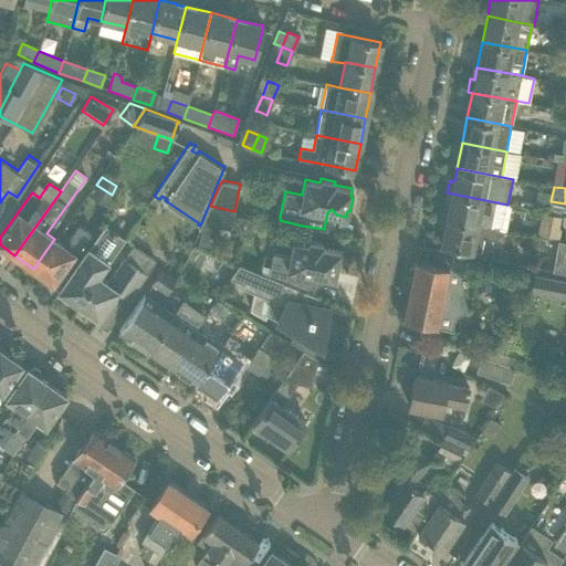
[(496,202),(447,192),(444,205),(449,205),(447,219),(499,229),(506,231),(512,206),(507,205),(496,202)]
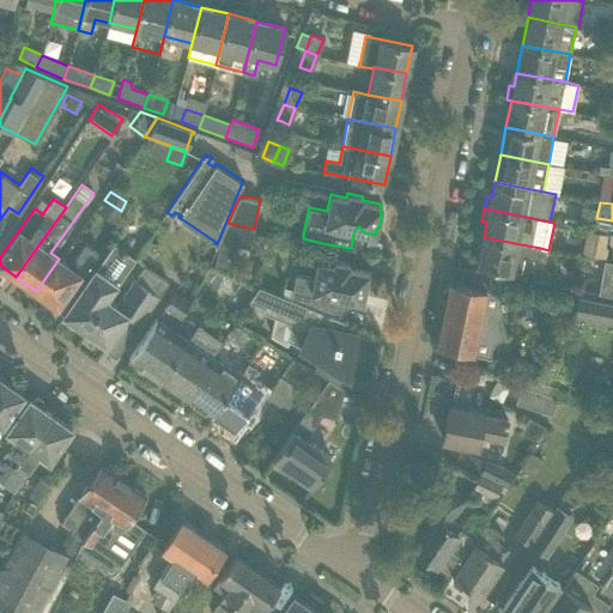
[(254,229),(228,223),(219,241),(249,247),(254,229)]
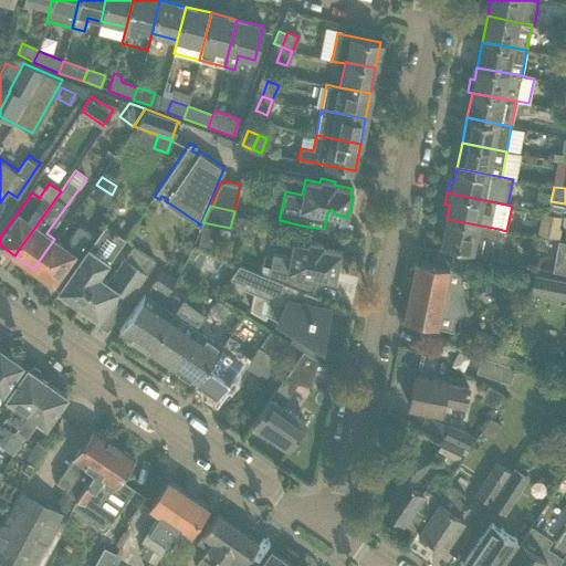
[(537,231),(559,236),(564,215),(542,210),(537,231)]
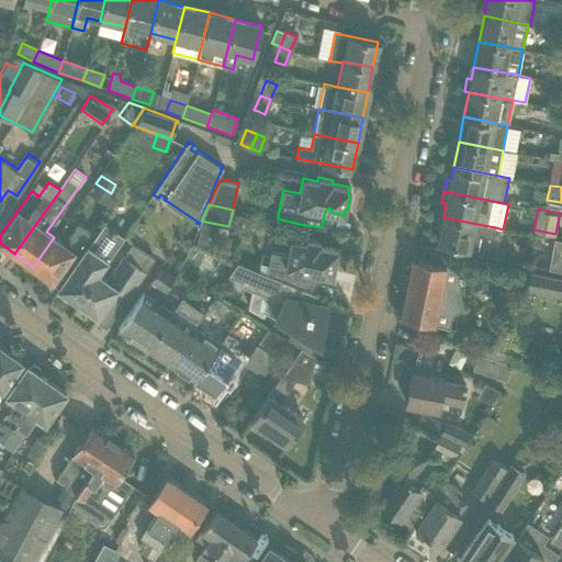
[(495,227),(444,217),(438,243),(478,250),(481,235),(493,237),(495,227)]
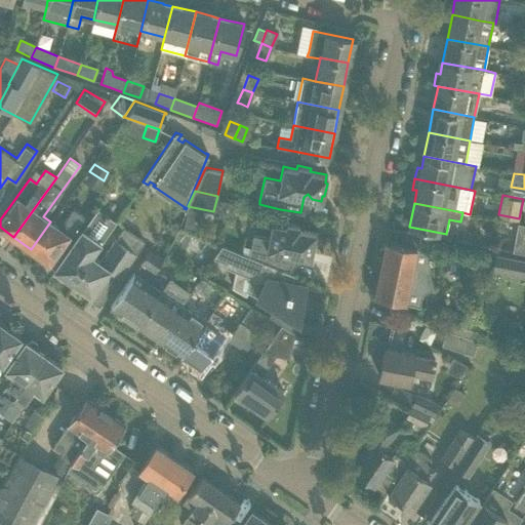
[(57,228),(50,221),(31,249),(48,261),(68,235),(69,237),(84,215),(72,207),(57,228)]
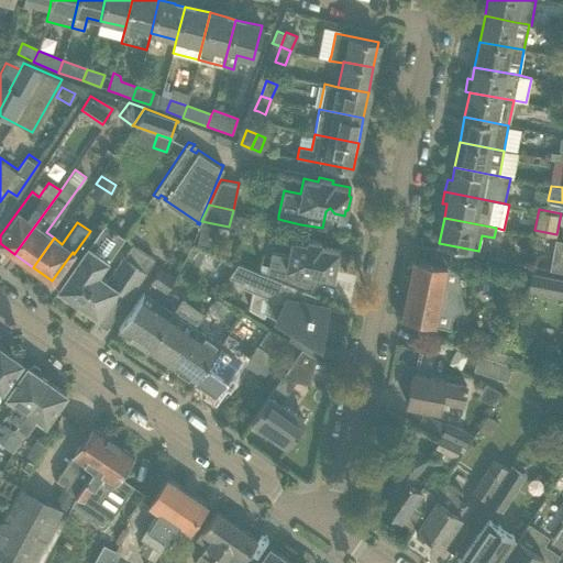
[(69,271),(56,288),(77,302),(97,274),(98,274),(122,239),(101,224),(77,260),(69,271)]
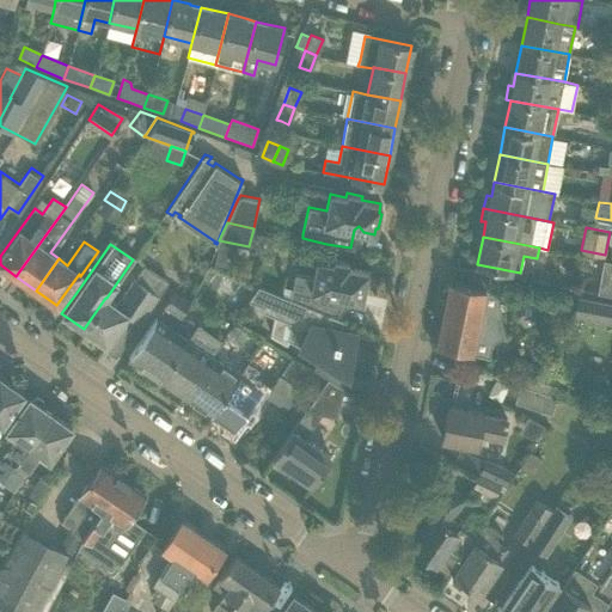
[(349,262),(334,259),(332,263),(317,261),(313,277),(294,274),(289,298),(328,313),(336,314),(341,297),(346,293),(350,299),(361,301),(362,295),(365,295),(368,281),(365,280),(367,270),(348,267),(349,262)]
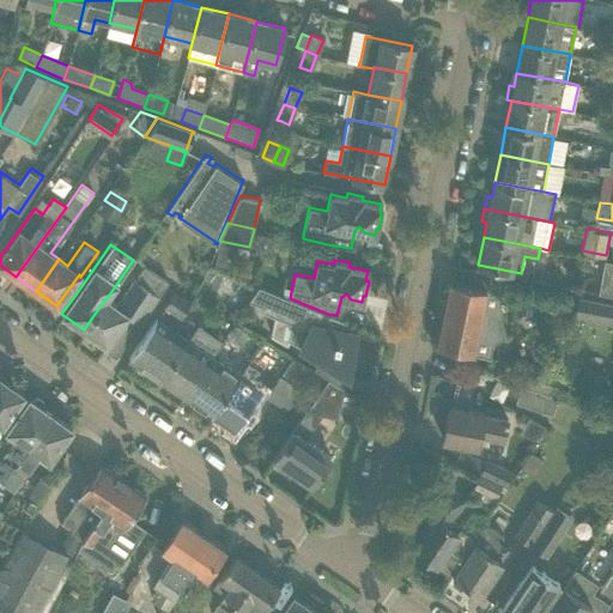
[(612,260),(612,261),(605,260),(599,291),(612,293),(612,260)]
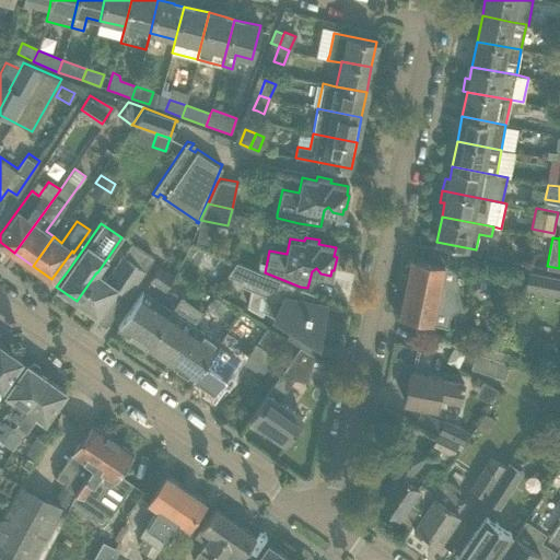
[(105,278),(97,272),(96,272),(77,301),(107,323),(152,257),(130,242),(105,278)]
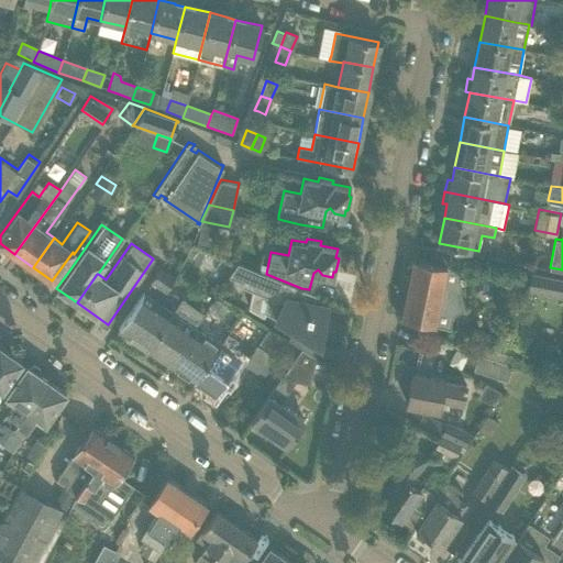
[(455,268),(414,260),(401,318),(449,328),(451,316),(462,309),(455,268)]
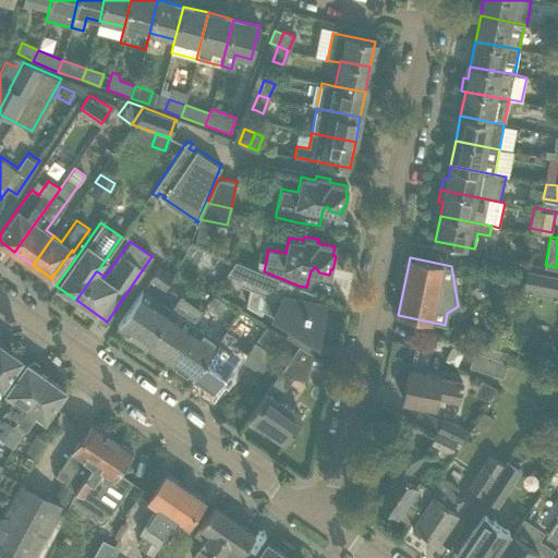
[(312,292),(234,261),(226,274),(240,279),(239,283),(265,294),(262,307),(261,308),(316,339),(317,331),(323,332),(326,318),(320,317),(324,303),(311,300),(312,292)]
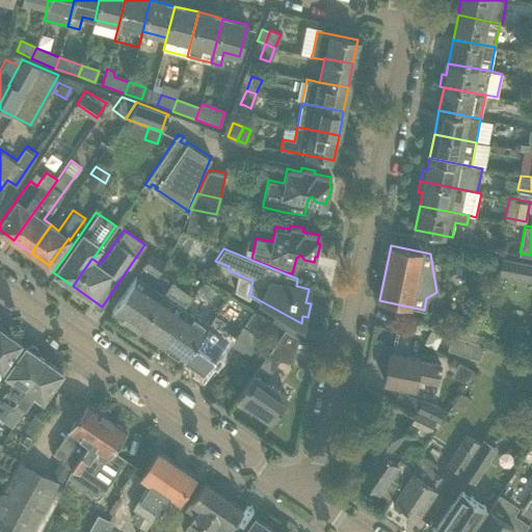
[(152,253),(152,254),(142,265),(157,274),(165,263),(152,253)]
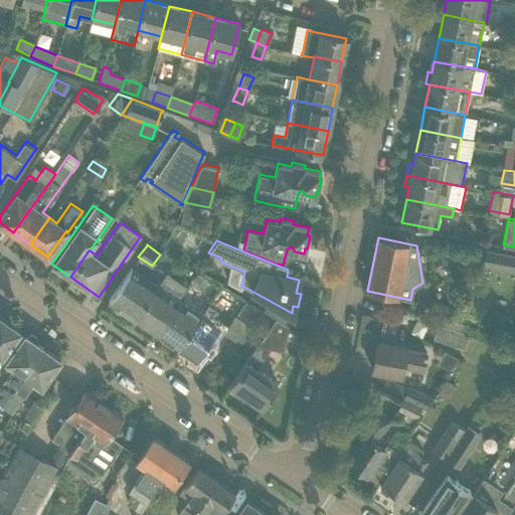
[(514,272),(514,254),(485,248),(482,265),(514,272)]
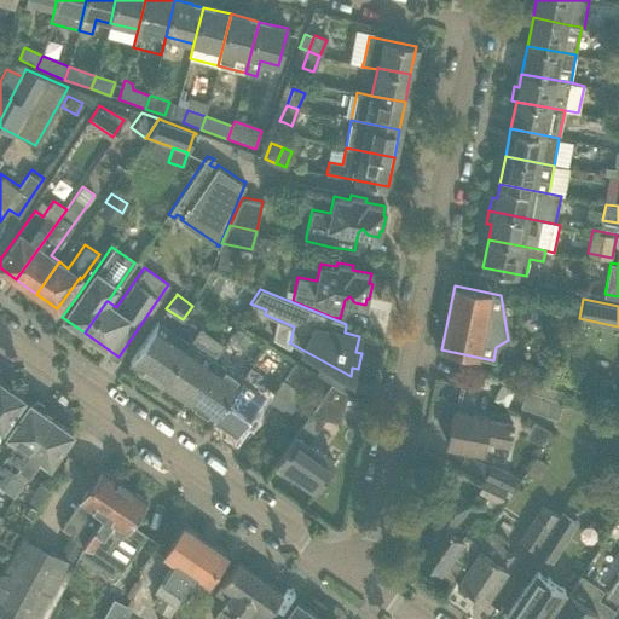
[(157,322),(129,362),(184,399),(212,359),(157,322)]
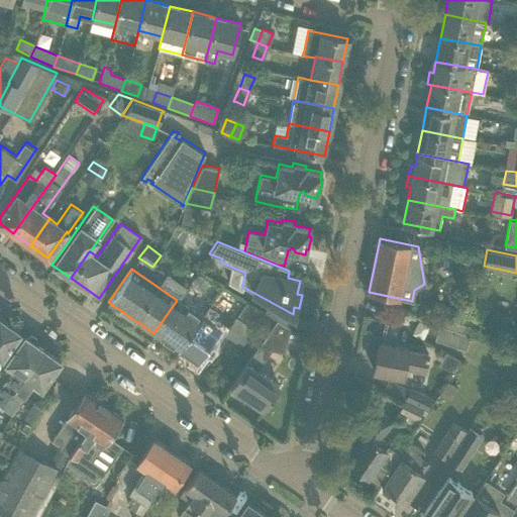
[(201,317),(177,300),(153,333),(178,350),(201,317)]
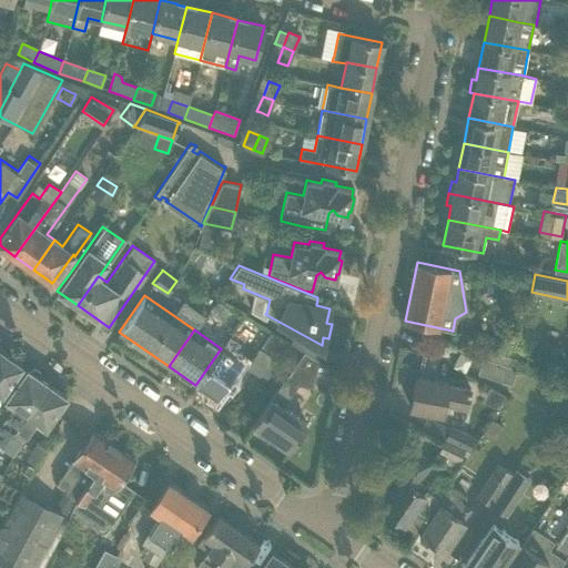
[(271,332),(246,366),(265,379),(279,362),(276,358),(282,352),(284,353),(291,343),(271,332)]
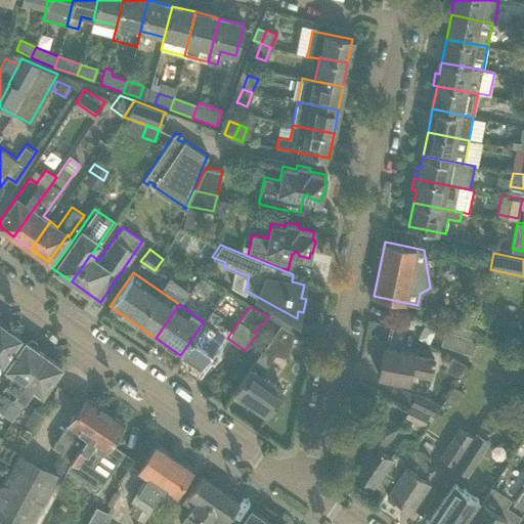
[(212,310),(204,321),(180,355),(199,367),(222,334),(213,326),(220,316),(212,310)]
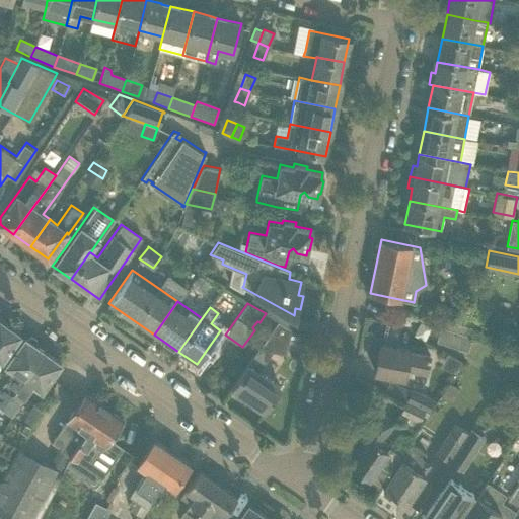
[(439,324),(442,325),(471,336),(475,337),(482,319),(445,307),(439,324)]
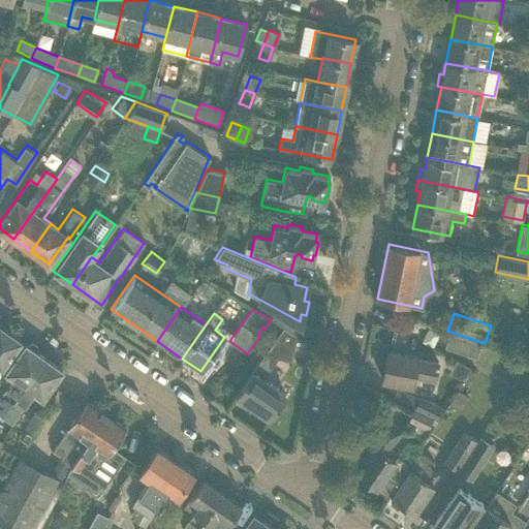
[(0,366),(1,367),(20,340),(0,325),(0,366)]
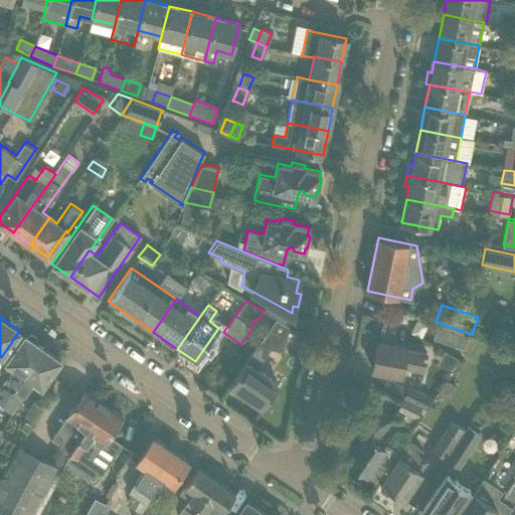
[(273,321),(260,341),(270,348),(284,351),(289,326),(284,323),(275,318),(273,321)]
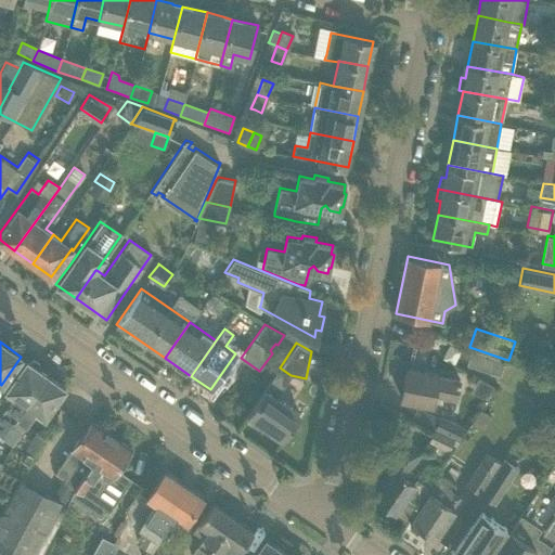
[(403,386),(400,399),(431,404),(438,374),(441,356),(411,346),(402,386),(403,386)]
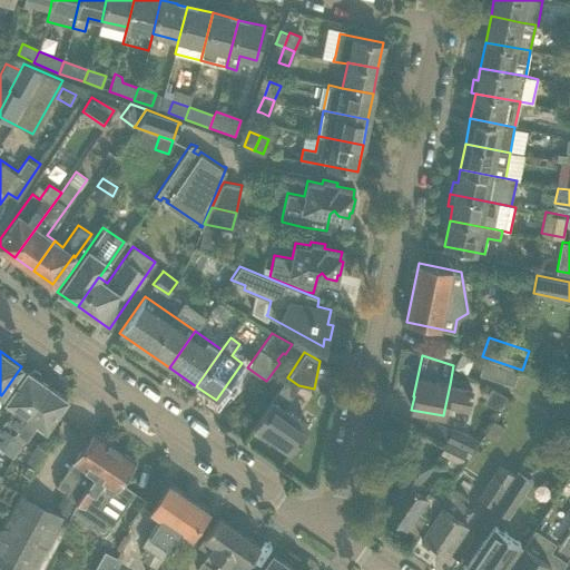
[(510,385),(518,369),(510,365),(503,383),(510,385)]
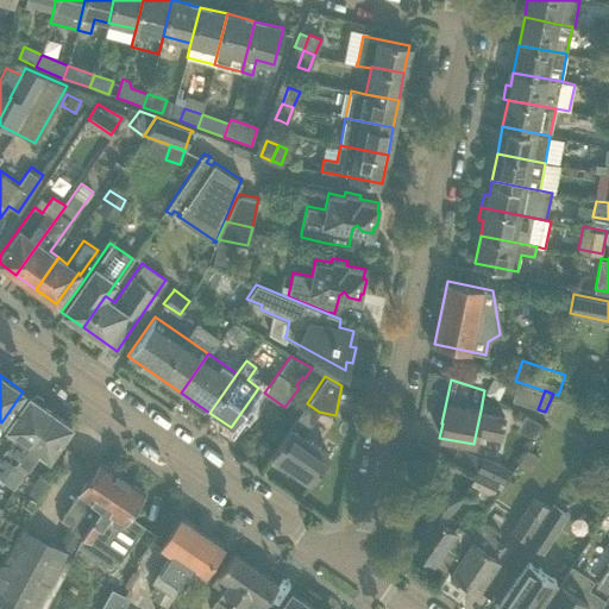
[(29,396),(16,415),(6,428),(16,434),(0,457),(0,477),(2,479),(50,410),(42,406),(43,400),(36,394),(30,396),(29,396)]
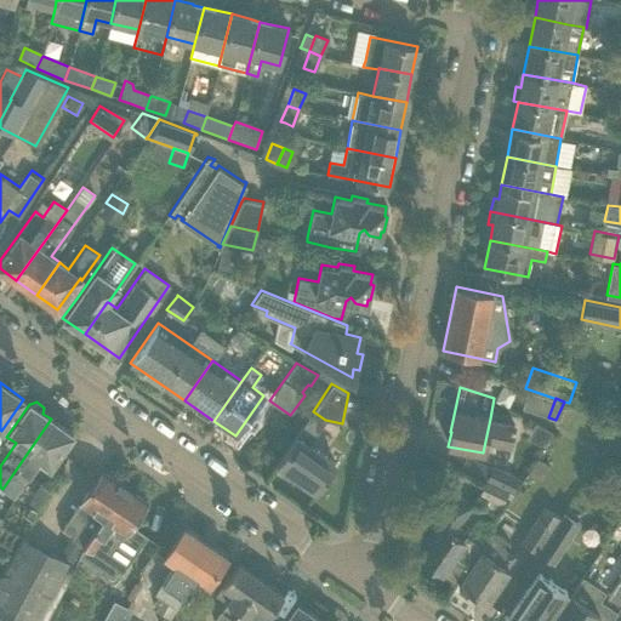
[(73,434),(51,419),(3,489),(15,497),(40,460),(50,467),(73,434)]
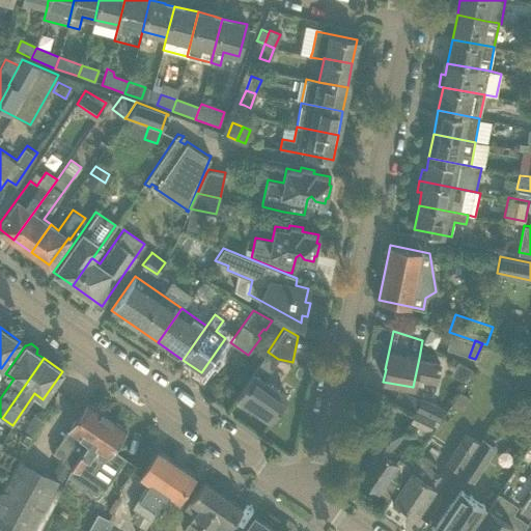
[(239,392),(235,396),(244,401),(269,419),(285,395),(263,380),(270,372),(258,365),(248,380),(239,392)]
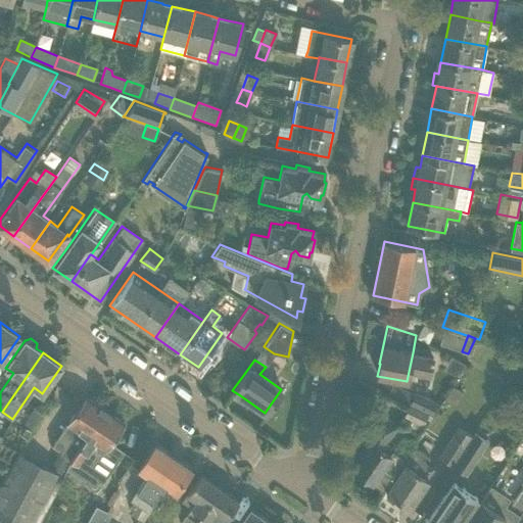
[(445,387),(453,376),(443,370),(436,381),(445,387)]
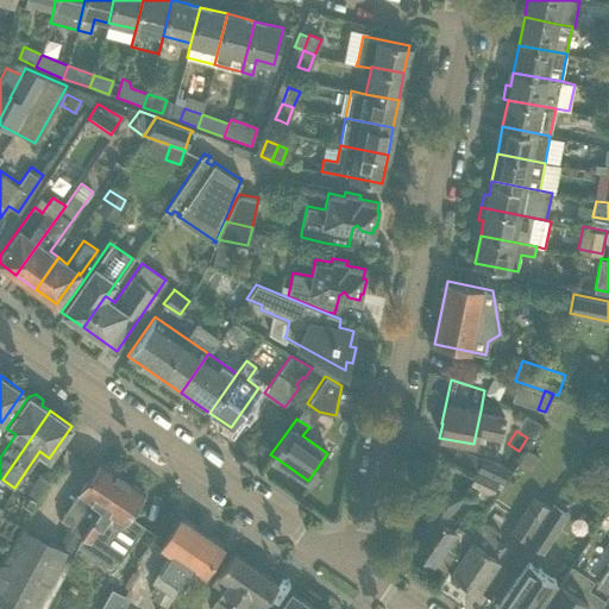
[(483,457),(477,471),(498,481),(506,468),(483,457)]
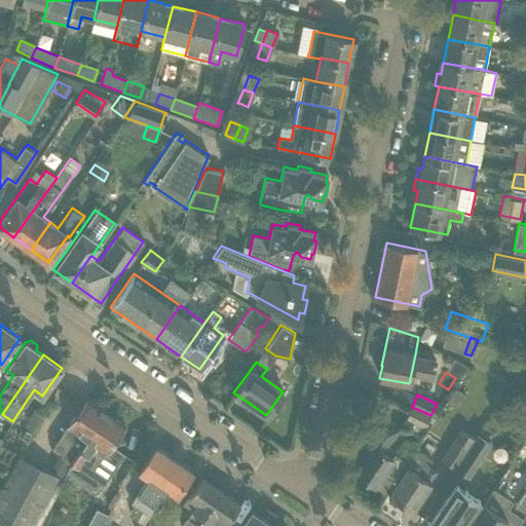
[(85,399),(74,415),(52,447),(62,453),(61,455),(70,462),(105,411),(85,399)]
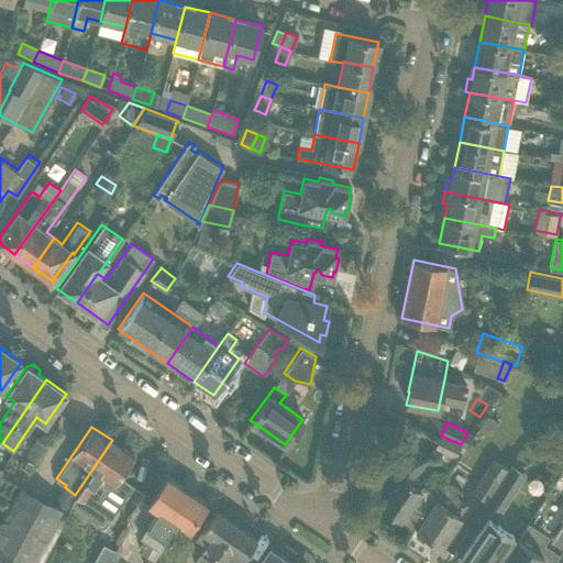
[(47,439),(37,433),(21,464),(31,470),(47,439)]
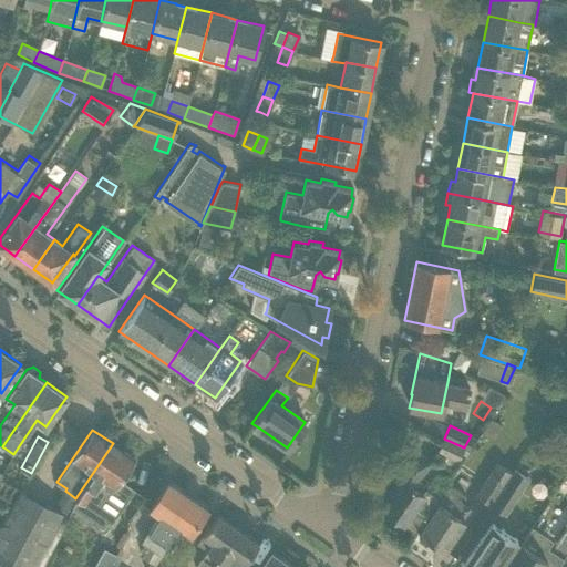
[(464,447),(444,439),(437,451),(459,461),(464,447)]
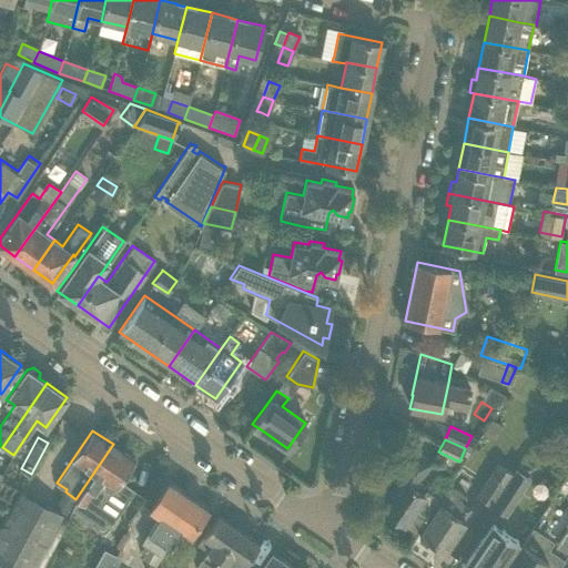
[(113,444),(75,499),(84,505),(88,507),(105,480),(114,487),(134,458),(113,444)]
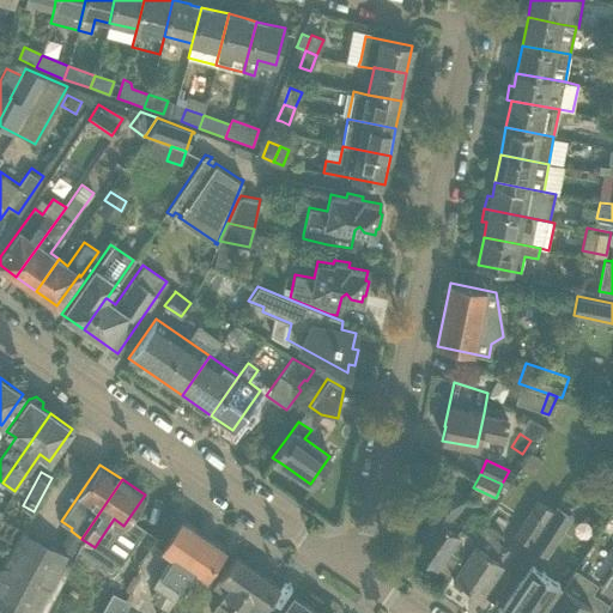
[(449,487),(422,529),(424,530),(412,550),(436,565),(441,557),(454,566),(477,534),(462,525),(456,532),(445,525),(463,497),(449,487)]
